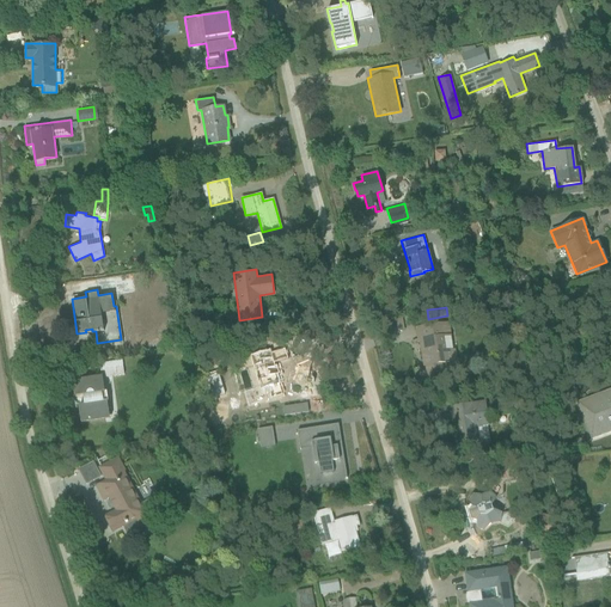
[(441,362),(457,360),(454,348),(452,348),(448,322),(416,326),(423,365),(426,365),(426,374),(443,372),(441,362)]
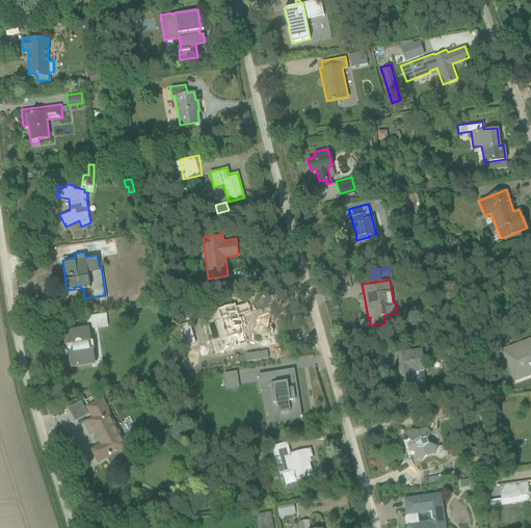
[(220,322),(224,338),(244,333),(238,311),(240,311),(237,301),(216,308),(211,310),(215,324),(220,322)]
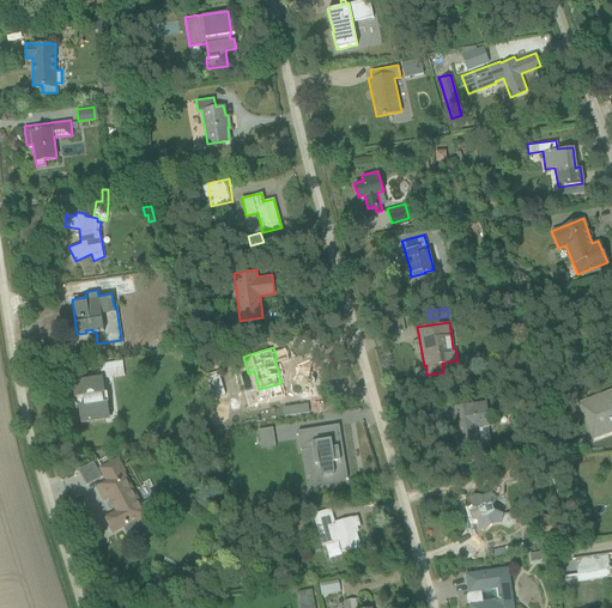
[(611,366),(609,356),(598,359),(603,374),(611,370),(611,366)]
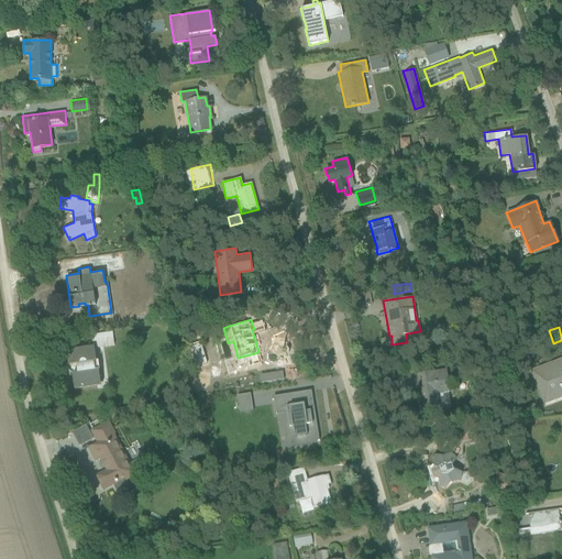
[(111,329),(92,331),(94,337),(91,337),(92,346),(113,343),(111,329)]
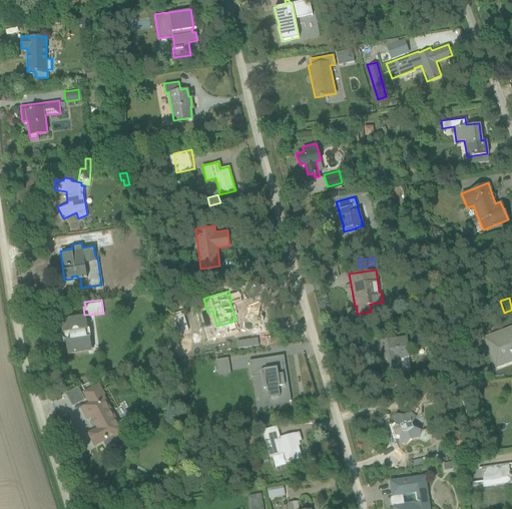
[(68,351),(91,347),(89,327),(87,328),(85,316),(61,320),(63,332),(69,331),(70,338),(67,339),(68,351)]
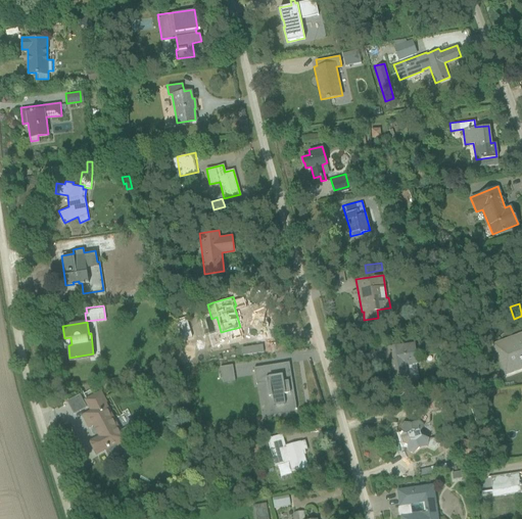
[(504,374),(521,367),(521,330),(492,341),(504,374)]
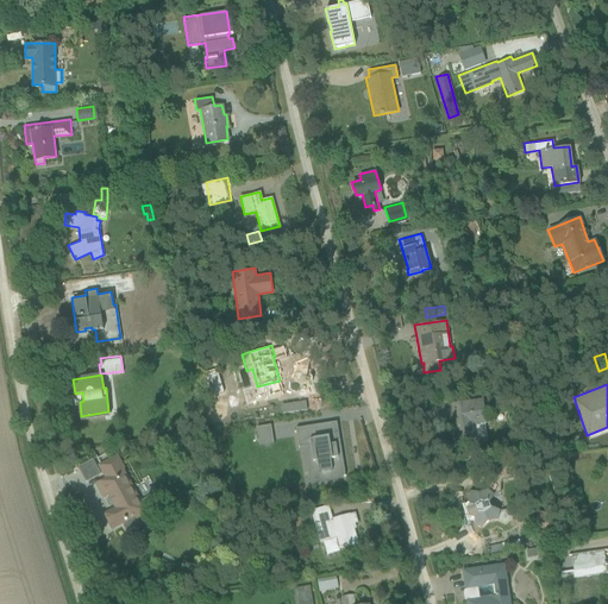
[(451,416),(455,441),(477,436),(475,423),(486,422),(482,397),(449,403),(449,404),(452,403),(453,416),(451,416)]
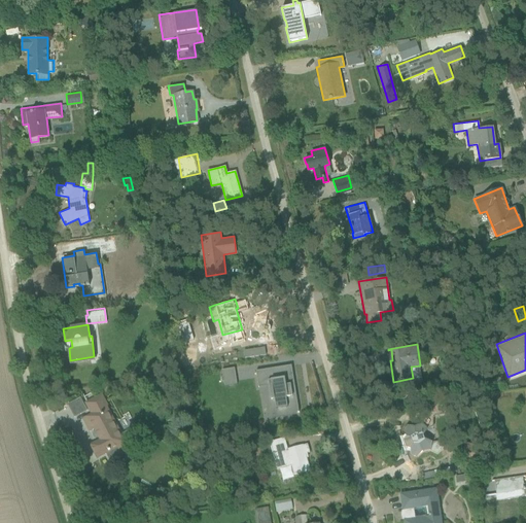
[(294,363),(256,369),(258,384),(271,383),(275,415),(301,412),(294,363)]
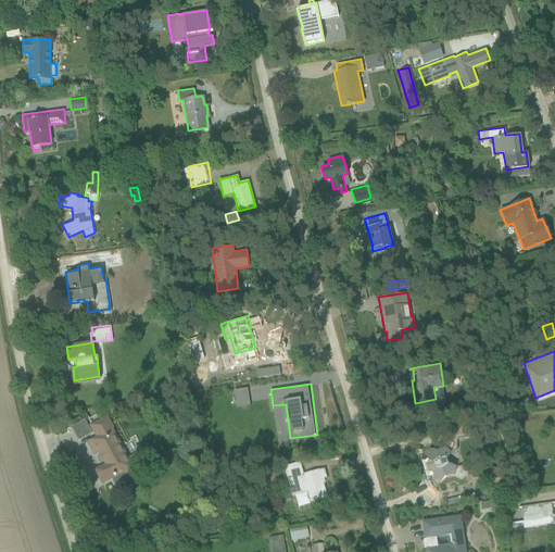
[(237,387),(238,403),(252,402),(251,386),(237,387)]
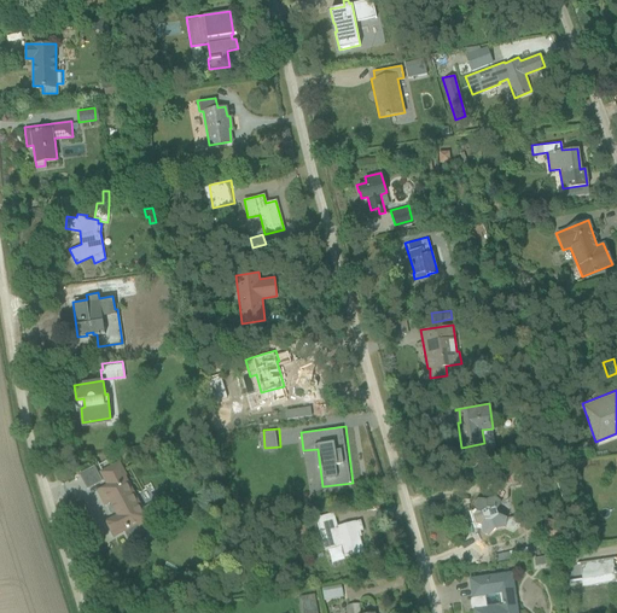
[(123,530),(124,529),(128,535),(129,537),(133,538),(137,538),(139,536),(140,532),(139,529),(138,526),(147,520),(146,518),(155,513),(149,502),(143,506),(126,474),(127,473),(120,459),(100,470),(108,484),(100,488),(108,501),(111,500),(117,513),(115,514),(115,515),(106,520),(114,533),(122,529),(123,530)]
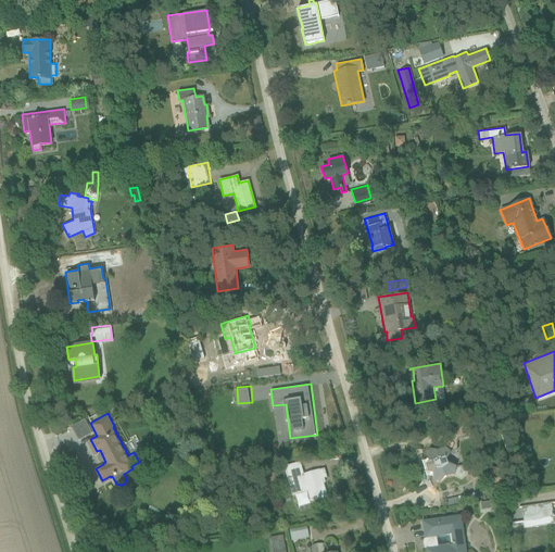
[(77,438),(91,430),(84,416),(70,424),(77,438)]
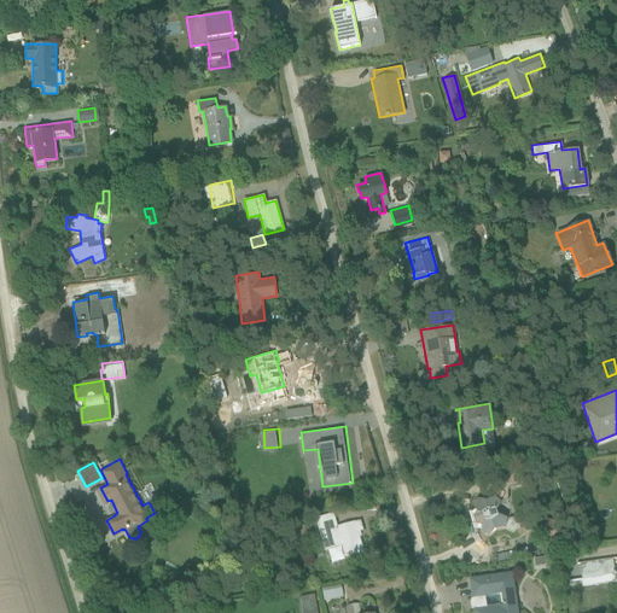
[(512,530),(519,524),(513,515),(506,517),(498,514),(496,509),(501,501),(507,498),(507,488),(508,485),(522,484),(519,470),(495,474),(496,484),(496,491),(495,495),(485,500),(477,498),(473,505),(476,509),(482,513),(484,519),(481,524),(481,530),(487,533),(494,527),(505,526),(512,530)]
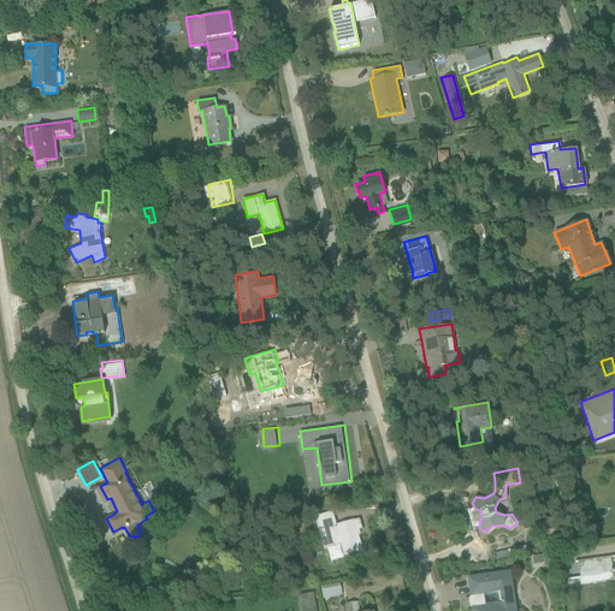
[(343,553),(361,547),(356,528),(361,527),(358,517),(336,523),(331,510),(314,515),(324,546),(339,541),(343,553)]
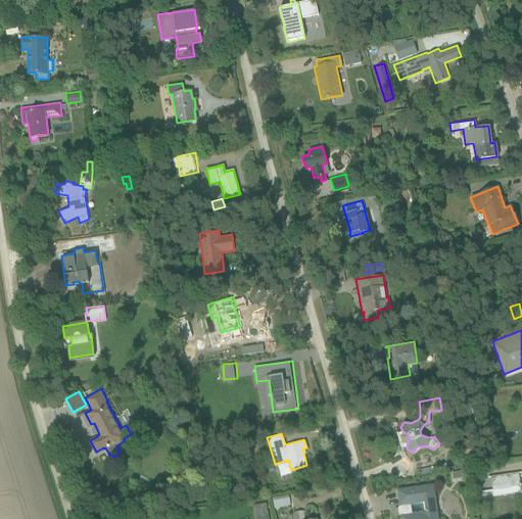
[(261,451),(256,438),(244,442),(247,456),(261,451)]
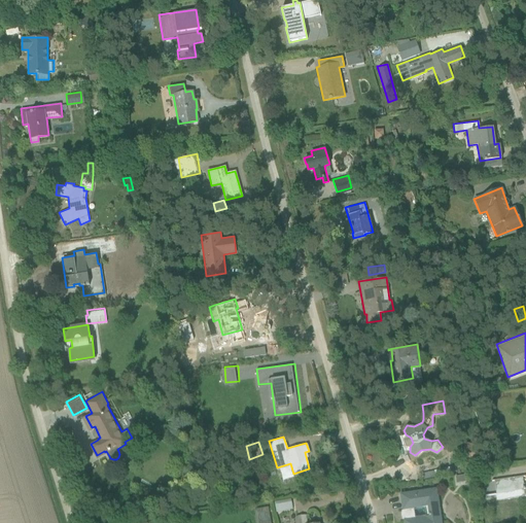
[(450,472),(449,465),(433,468),(434,474),(450,472)]
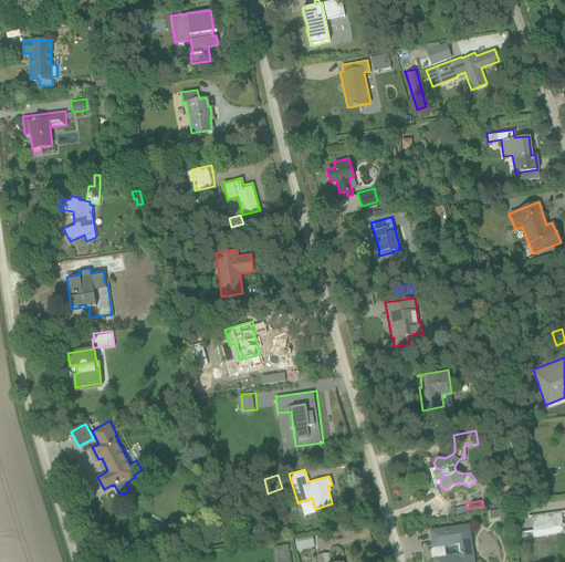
[(499,508),(489,509),(490,520),(500,519),(499,508)]
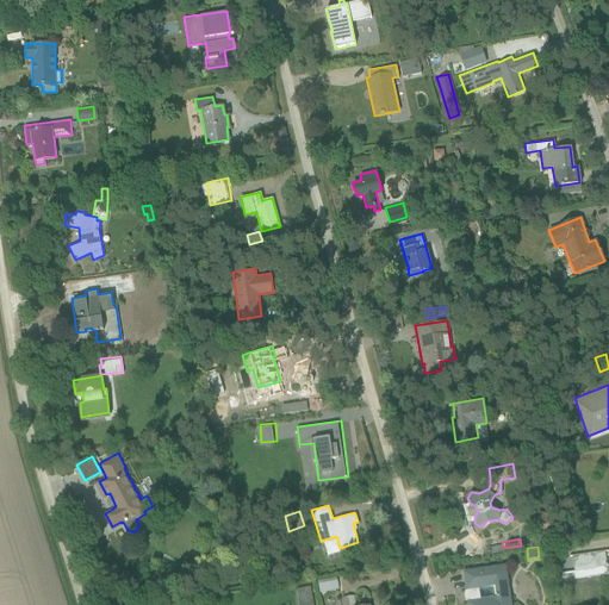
[(608,569),(608,557),(606,559),(604,549),(571,554),(575,577),(607,573),(607,571),(608,569)]
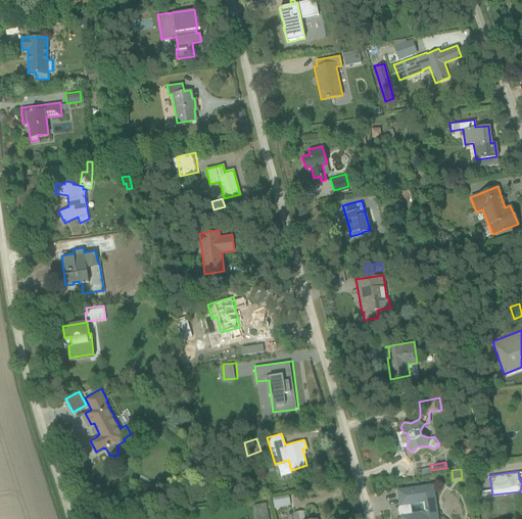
[(437,518),(433,483),(396,488),(398,505),(400,505),(401,514),(399,515),(400,518),(437,518)]
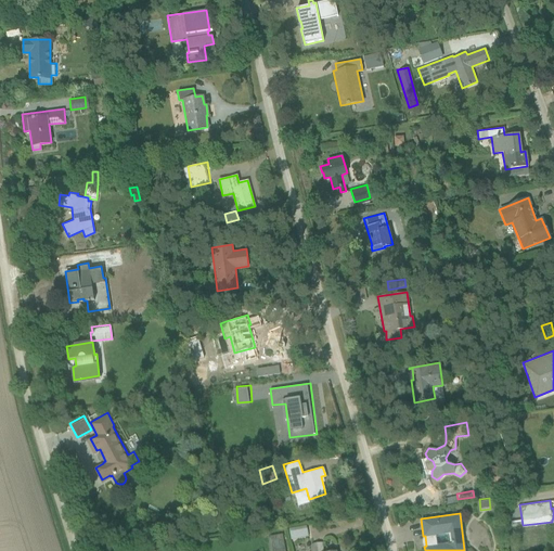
[(305,523),(287,526),(291,538),(307,535),(305,523)]
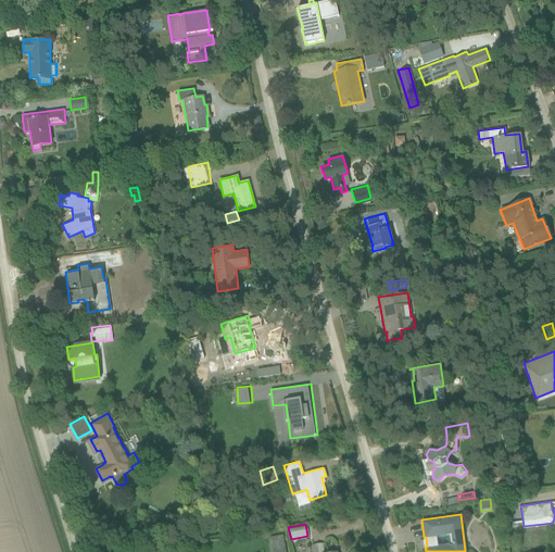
[(285,551),(282,534),(267,536),(270,551),(285,551)]
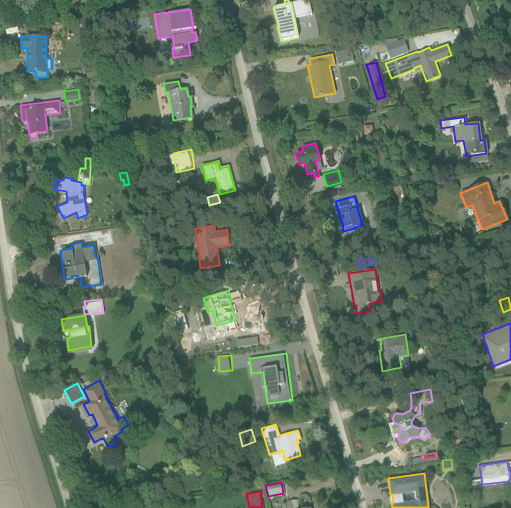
[(182,498),(175,500),(176,507),(183,507),(182,498)]
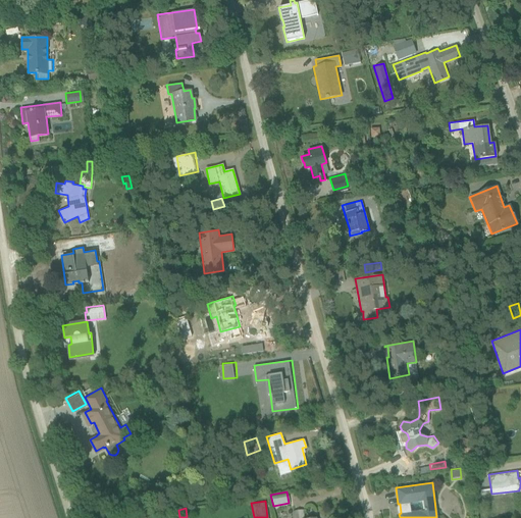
[(315,517),(311,517),(303,517),(302,509),(292,510),(293,517),(315,517)]
